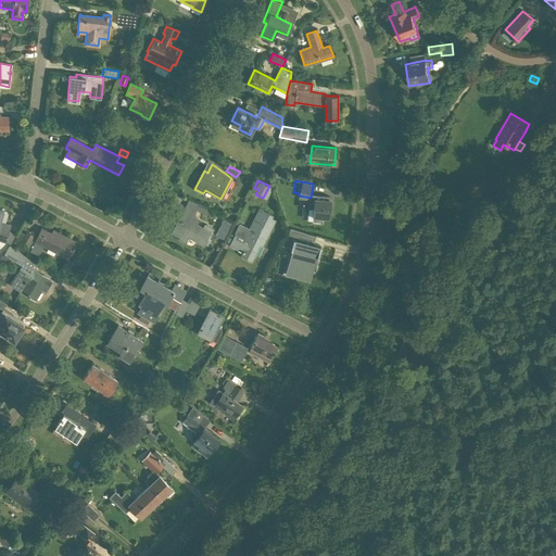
[(328,200),(328,197),(315,196),(313,216),(329,218),(330,200),(328,200)]
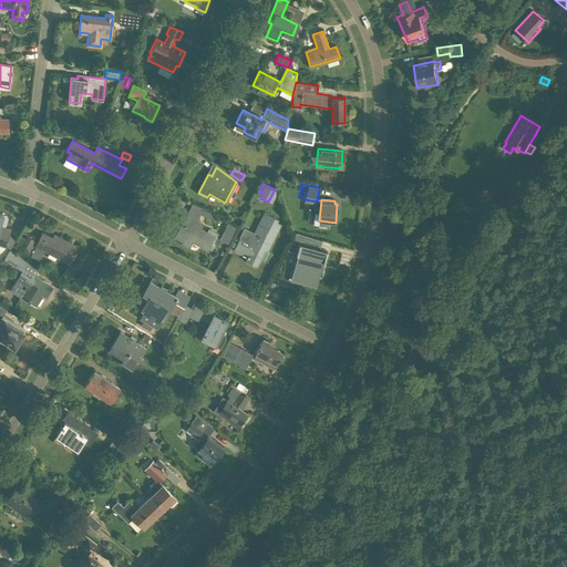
[(186,217),(181,227),(177,225),(174,233),(176,234),(175,237),(184,243),(182,246),(189,249),(193,241),(200,246),(199,248),(206,253),(208,249),(210,250),(215,243),(212,241),(215,235),(207,232),(207,233),(196,227),(198,217),(189,212),(186,217)]
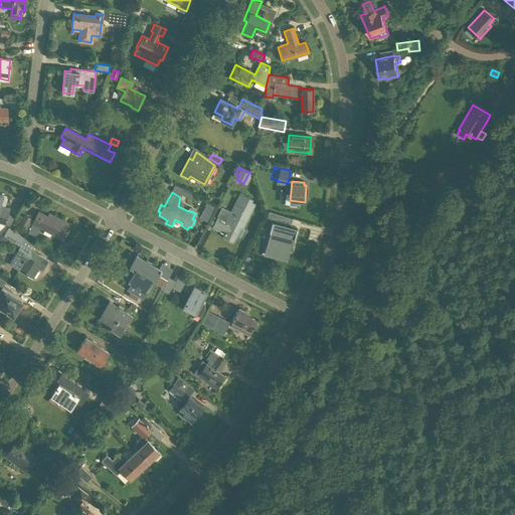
[(0,221),(5,223),(10,208),(0,204),(3,195),(0,193),(0,221)]
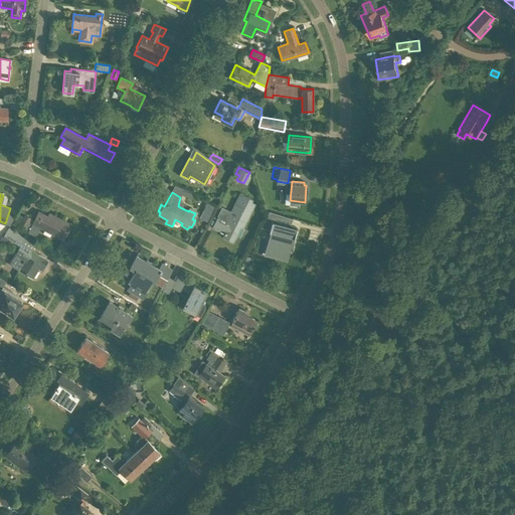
[(251,200),(239,194),(230,212),(221,207),(218,215),(213,226),(224,232),(224,233),(225,233),(223,236),(232,240),(240,226),(242,227),(254,204),(250,202),(251,200)]
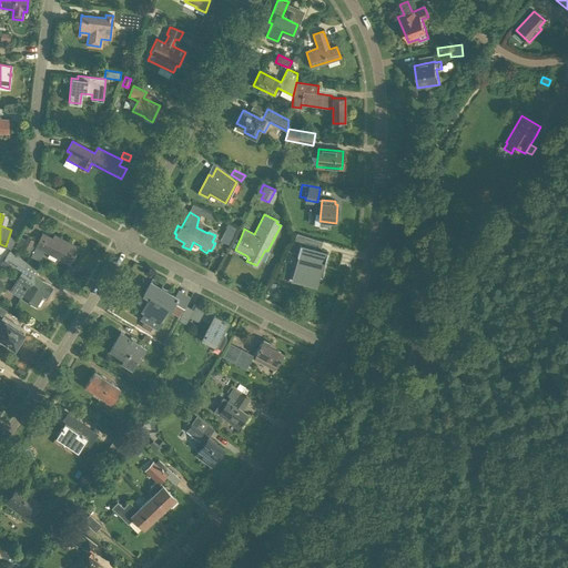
[(220,240),(221,241),(229,244),(237,226),(229,222),(220,240)]
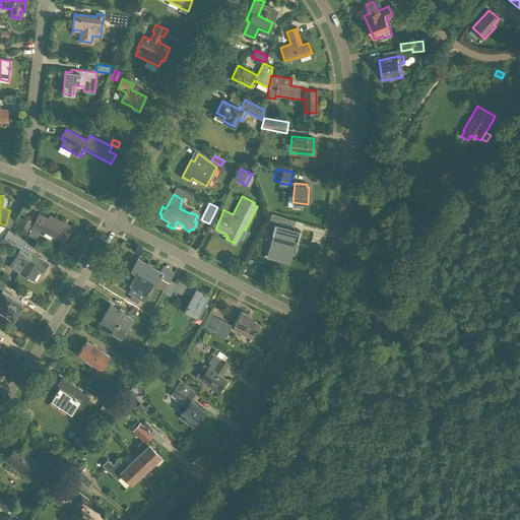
[(12,226),(27,235),(36,239),(40,230),(63,242),(71,225),(54,217),(53,219),(39,212),(35,221),(24,217),(23,219),(17,216),(12,226)]
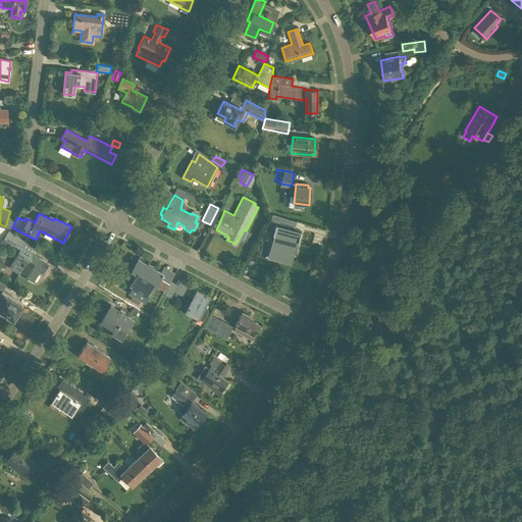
[(298,241),(301,231),(293,229),(294,227),(295,227),(297,221),(272,214),(264,230),(269,232),(270,231),(273,232),(273,233),(279,236),(272,256),(281,259),(284,252),(285,252),(291,239),(298,241)]
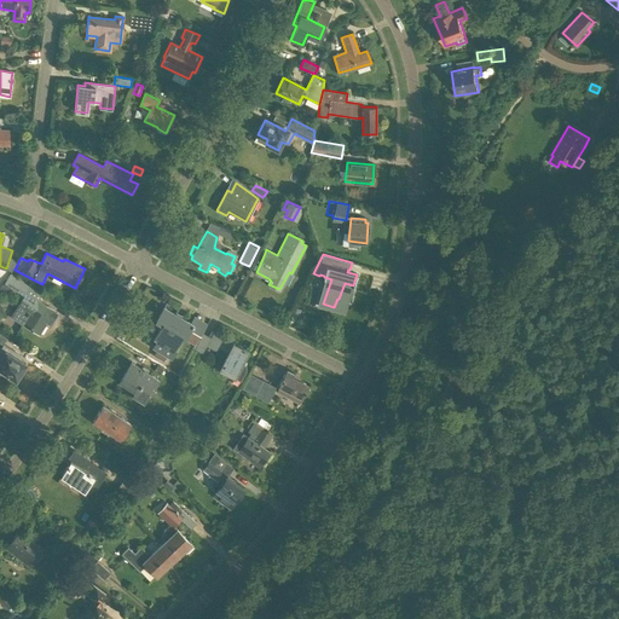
[(25,295),(30,287),(10,273),(0,288),(0,289),(5,293),(10,285),(24,294),(25,295)]
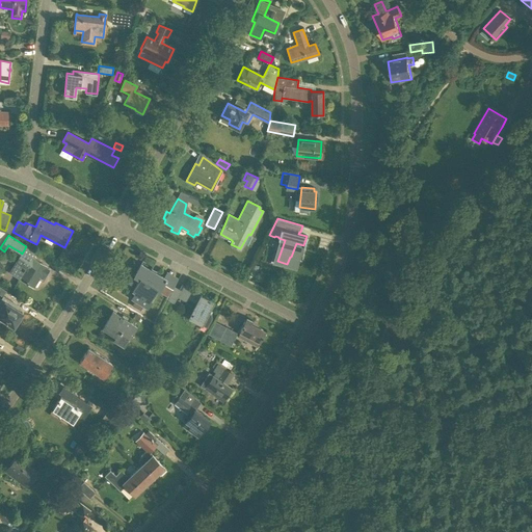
[(21,253),(16,262),(16,263),(10,272),(20,277),(20,278),(33,287),(34,286),(38,280),(40,276),(40,275),(41,273),(45,276),(49,269),(46,267),(46,266),(32,258),(36,251),(26,246),(22,254),(21,253)]
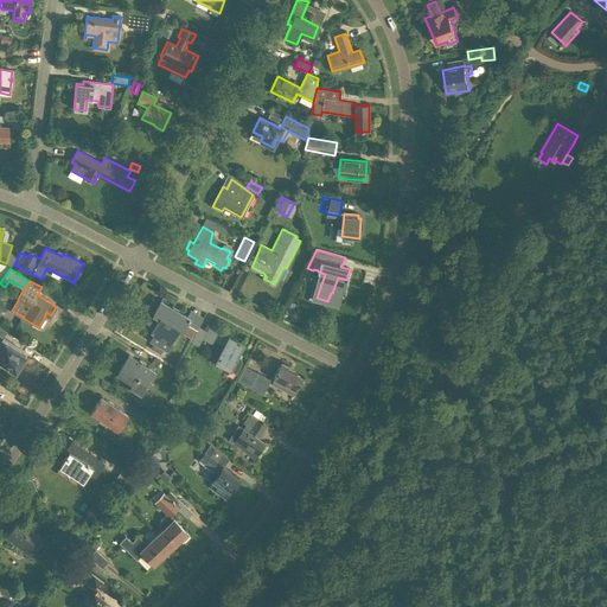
[(164,292),(160,298),(190,314),(190,313),(181,307),(184,304),(164,292)]
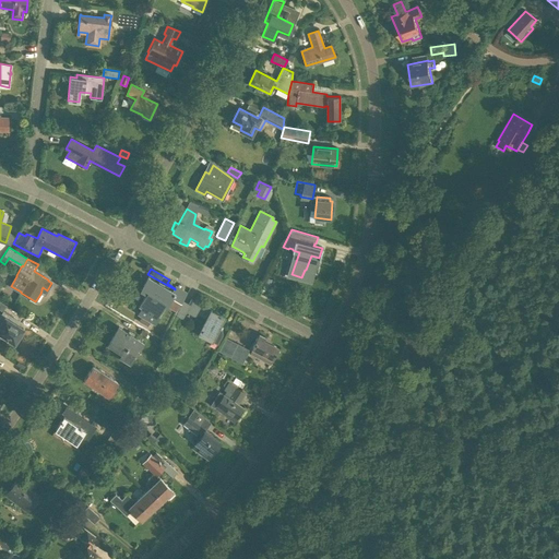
[(174,293),(147,277),(141,289),(146,293),(140,306),(142,307),(139,313),(154,323),(158,316),(157,314),(164,302),(167,305),(174,293)]
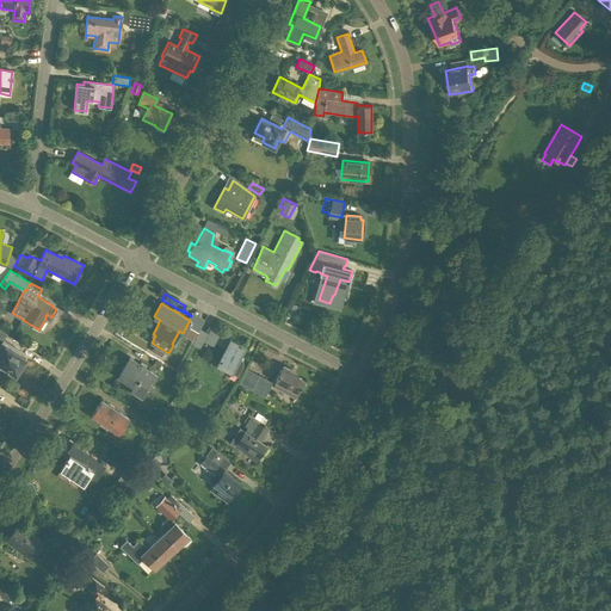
[(199,328),(199,329),(191,345),(199,349),(205,335),(226,346),(216,364),(238,375),(242,366),(242,360),(240,360),(239,357),(245,346),(210,327),(208,333),(199,328)]
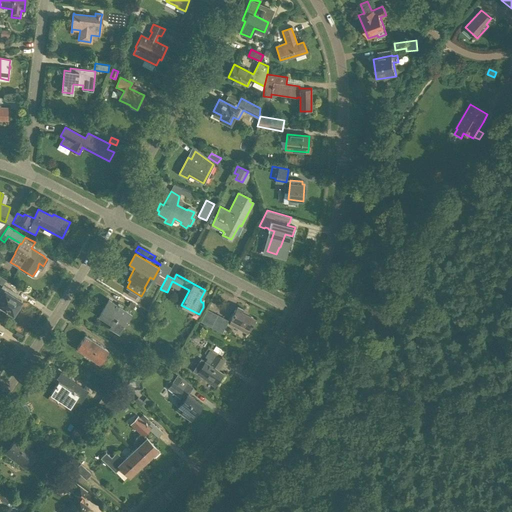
[(3,284),(2,286),(1,287),(0,286),(0,305),(13,314),(21,301),(15,297),(17,293),(3,285),(3,284)]
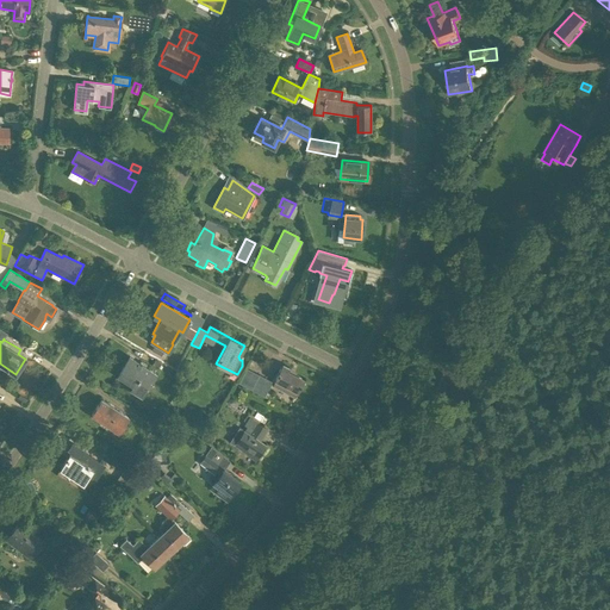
[(156,373),(144,366),(129,356),(117,375),(132,386),(131,388),(142,396),(156,373)]
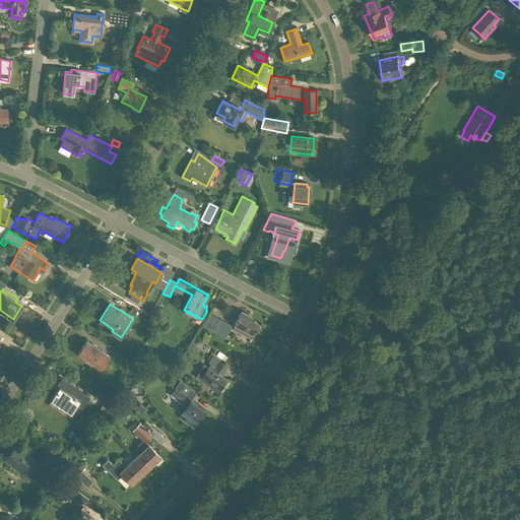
[(241,311),(234,324),(235,325),(233,329),(251,338),(259,323),(245,316),(246,313),(241,311)]
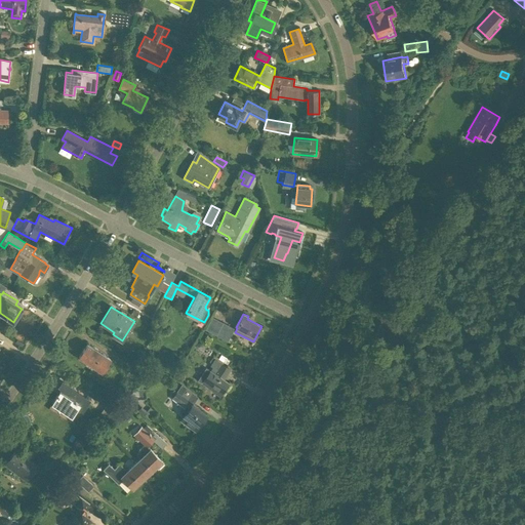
[(223,322),(212,317),(205,330),(228,341),(234,328),(223,322)]
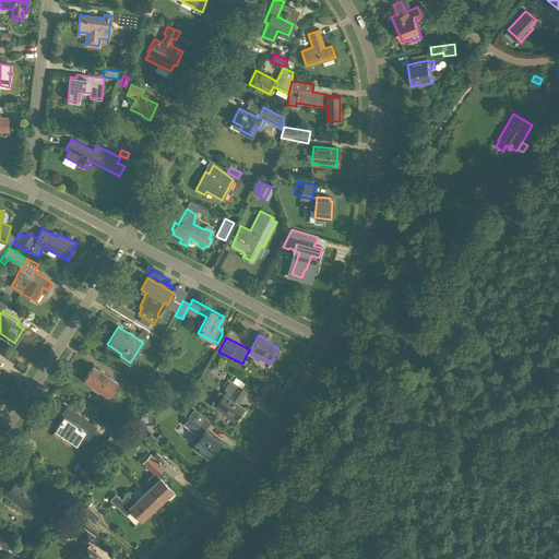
[(108,395),(117,382),(93,366),(84,380),(93,385),(91,389),(98,393),(99,390),(108,395)]
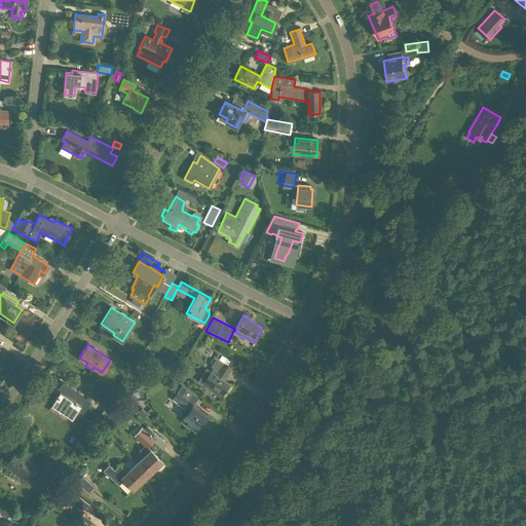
[(230,361),(222,355),(219,360),(227,365),(230,361)]
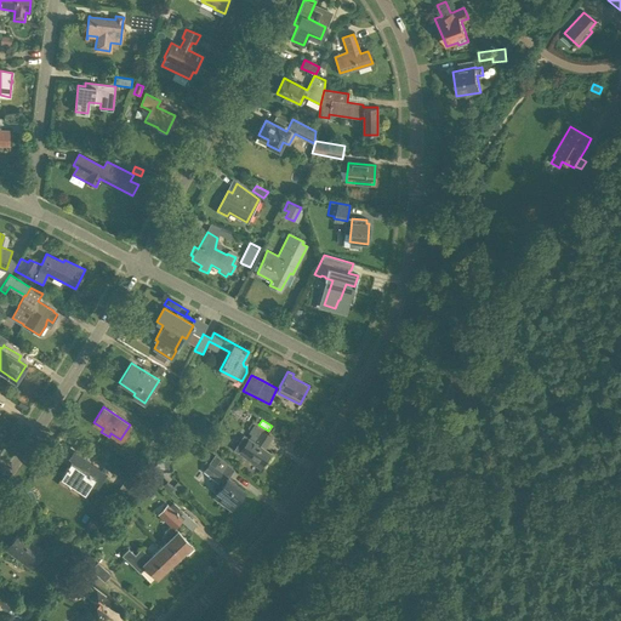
[(249,433),(250,434),(239,453),(252,462),(252,463),(260,468),(269,454),(265,450),(273,437),(254,425),(249,433)]
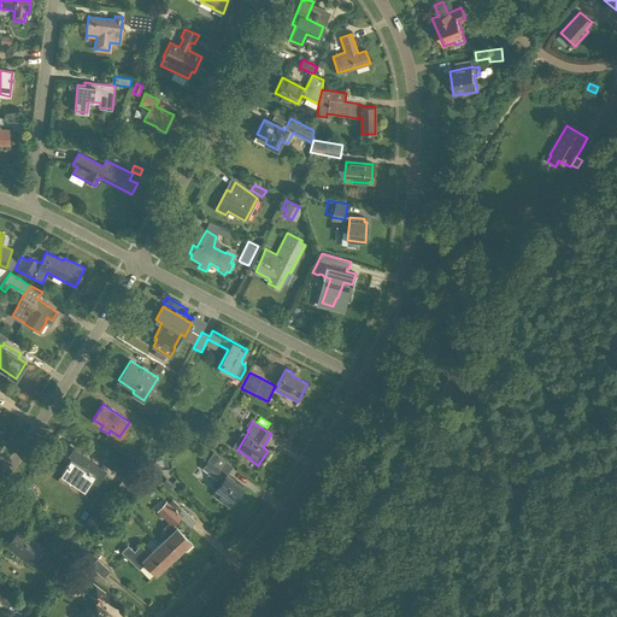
[(154,425),(151,432),(151,433),(168,442),(171,436),(154,425)]
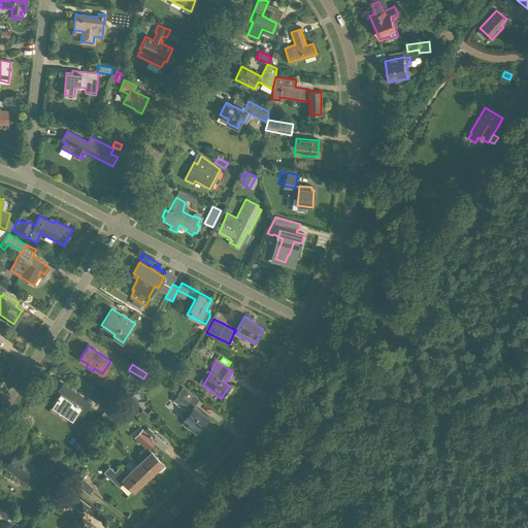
[(61,392),(58,396),(53,405),(72,418),(75,414),(80,417),(90,403),(72,392),(73,391),(63,384),(59,390),(61,392)]
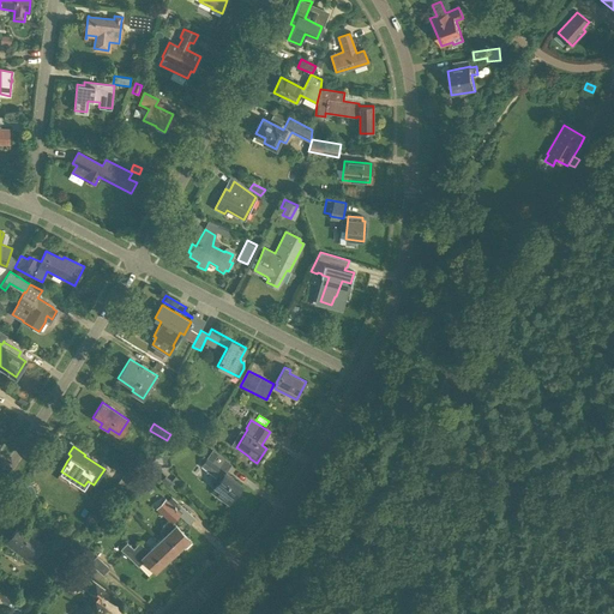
[(212,450),(211,451),(200,465),(216,476),(211,483),(220,491),(216,494),(228,504),(242,485),(227,471),(232,465),(212,450)]
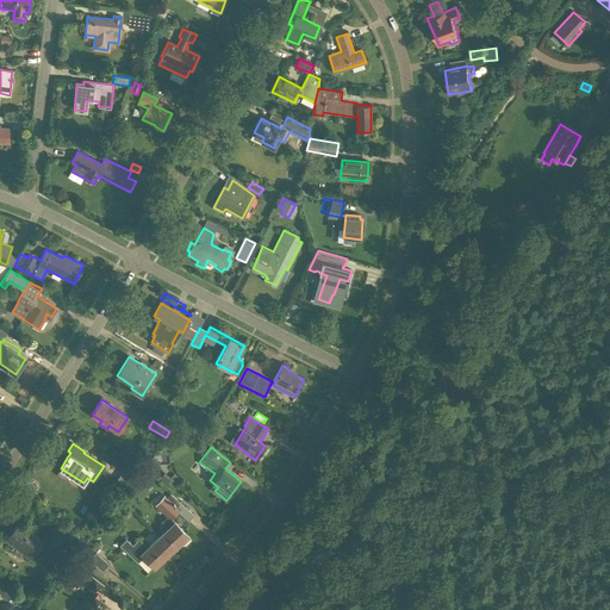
[(130,489),(136,478),(124,470),(117,479),(130,489)]
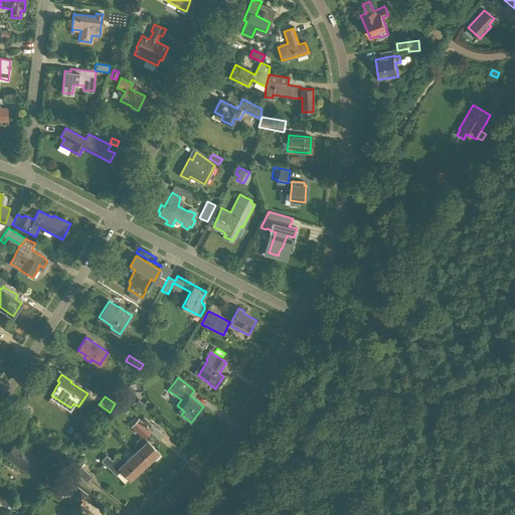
[(133,454),(144,466),(159,452),(145,438),(150,433),(159,441),(166,432),(160,426),(157,430),(144,417),(141,419),(142,421),(134,430),(140,435),(134,446),(138,450),(133,454)]
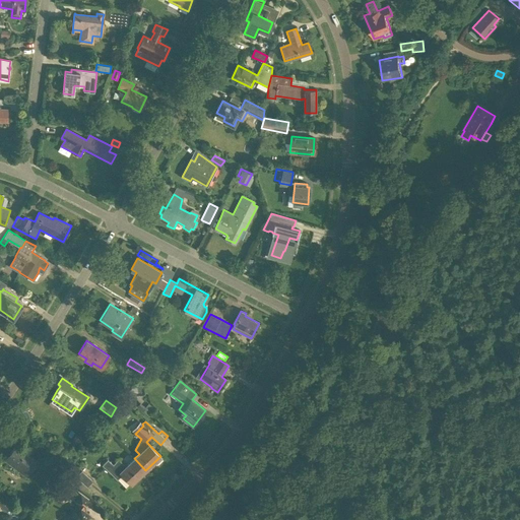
[(25,476),(37,462),(15,446),(4,460),(25,476)]
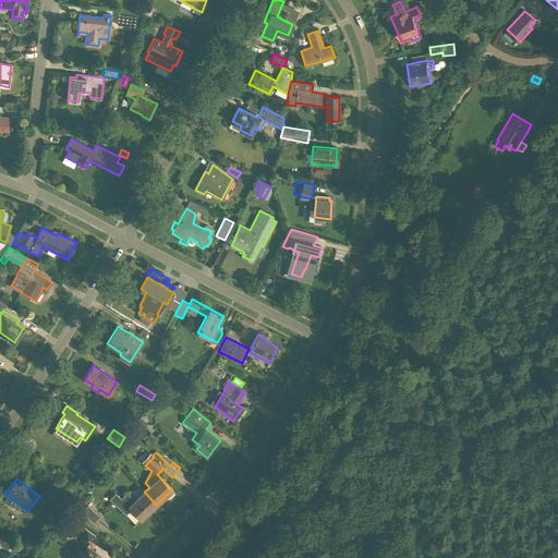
[(156,505),(144,492),(135,500),(126,493),(121,498),(116,493),(109,499),(125,514),(131,509),(141,520),(156,505)]
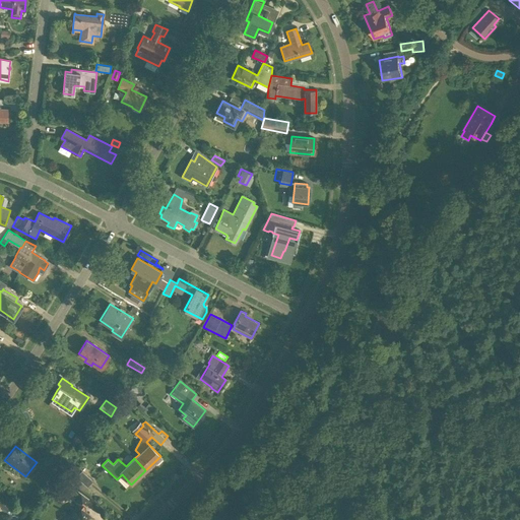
[(75,477),(86,486),(87,488),(92,481),(81,471),(75,477)]
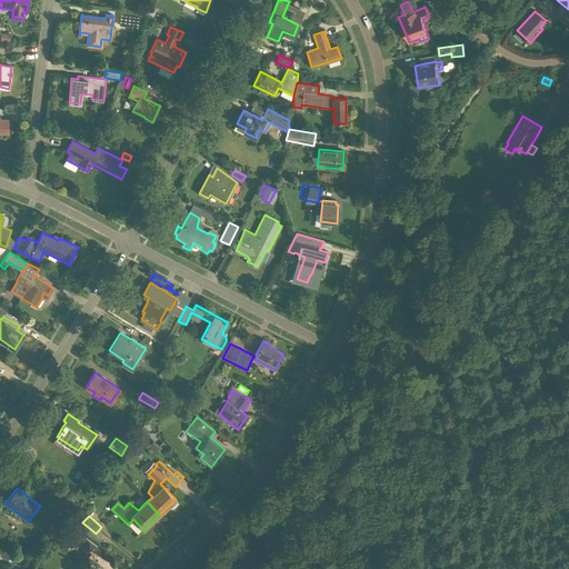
[(69,523),(66,528),(72,533),(76,529),(69,523)]
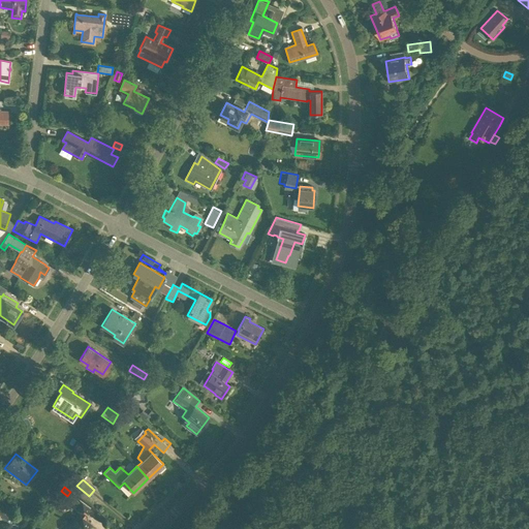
[(2,504),(1,506),(0,506),(0,515),(6,521),(12,516),(2,504)]
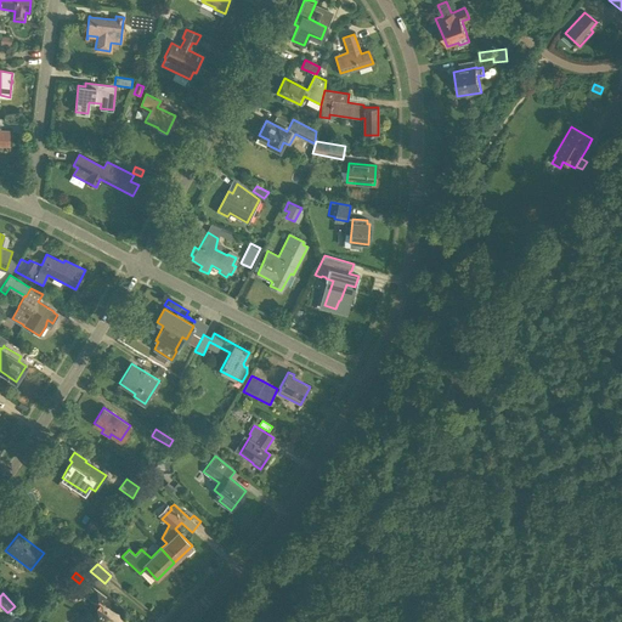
[(103,610),(107,604),(108,603),(97,594),(92,600),(95,603),(82,621),(83,621),(107,621),(109,620),(100,611),(102,609),(103,610)]
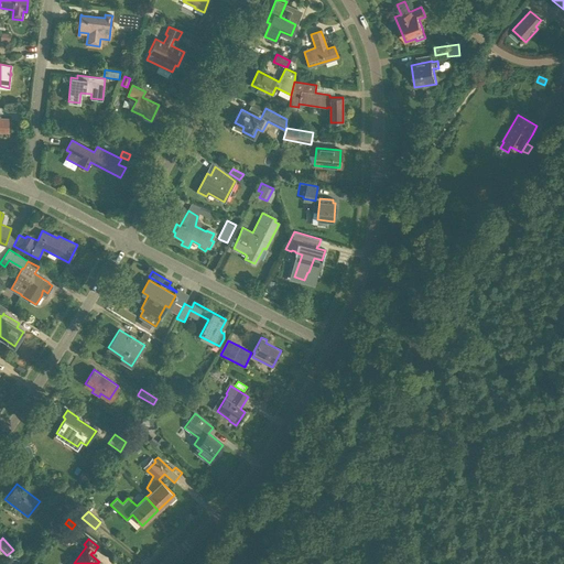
[(13,550),(7,555),(10,560),(17,553),(13,550)]
